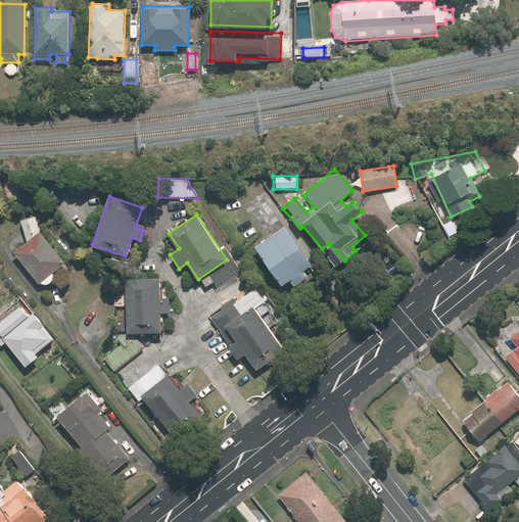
[(35,217),(20,221),(26,242),(13,252),(38,284),(41,283),(42,283),(43,284),(44,284),(45,284),(46,284),(47,284),(47,283),(48,283),(49,283),(49,282),(50,282),(51,281),(51,280),(52,280),(52,279),(53,278),(53,277),(53,276),(53,275),(53,274),(52,274),(65,264),(39,231),(35,217)]
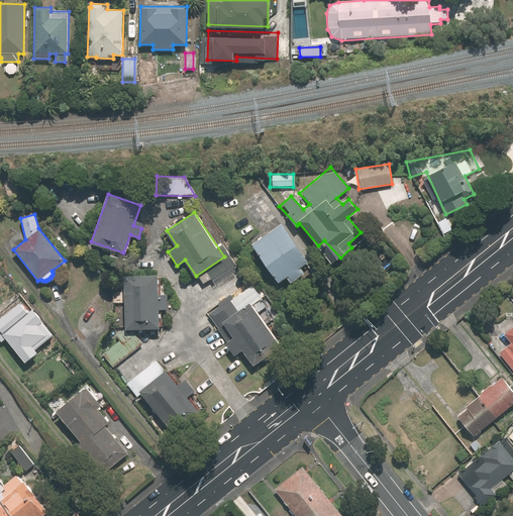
[(291,283),(304,275),(300,268),(309,262),(282,221),(251,241),(279,282),(287,276),(291,283)]
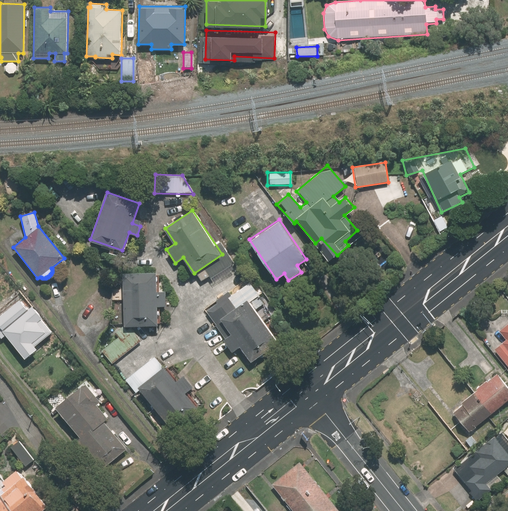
[(0,297),(12,286),(0,272),(0,297)]
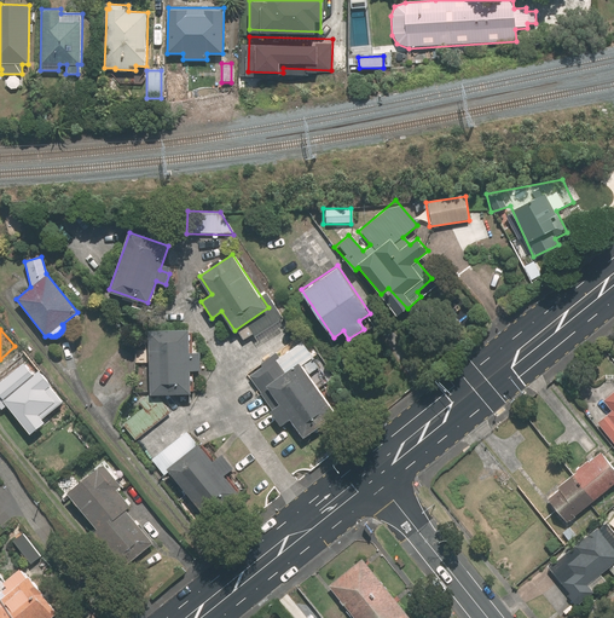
[(201,371),(201,352),(190,352),(191,331),(150,329),(148,392),(191,393),(191,371),(201,371)]
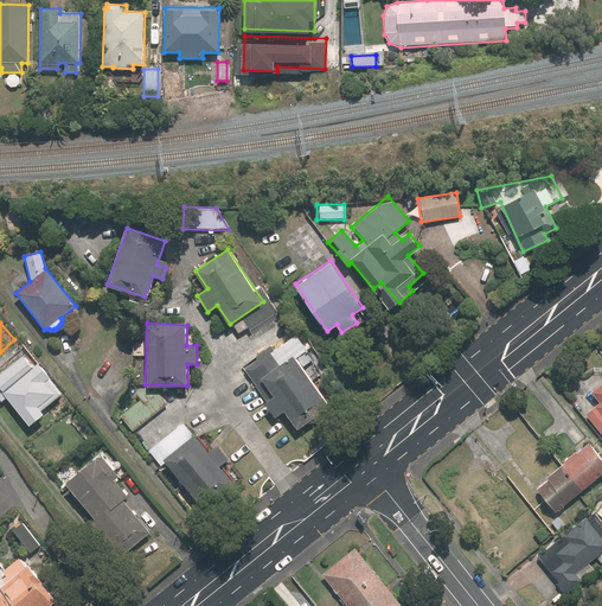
[(312,381),(321,374),(306,352),(308,351),(295,333),(273,350),(268,344),(239,365),(257,389),(266,383),(275,395),(264,403),(275,418),(285,410),(298,428),(330,404),(312,381)]
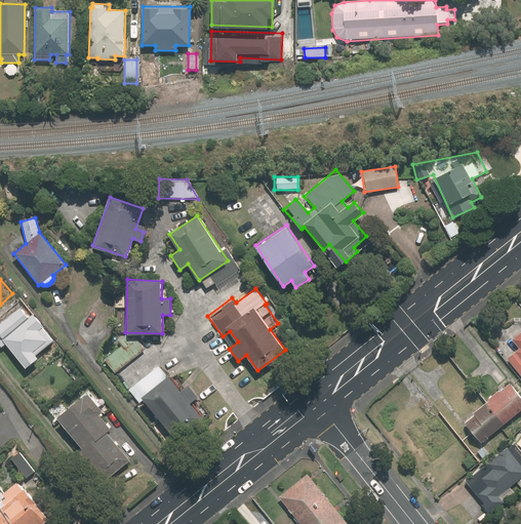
[(0,336),(26,368),(39,357),(37,354),(52,341),(41,326),(43,324),(33,312),(28,316),(16,303),(5,312),(2,307),(0,308),(0,336)]
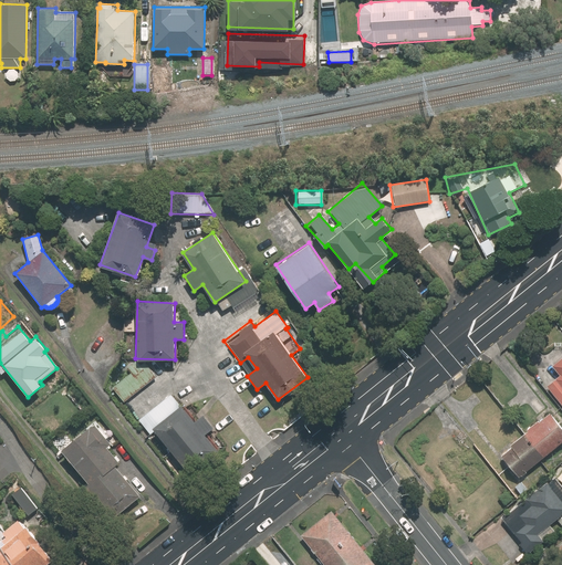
[(561,354),(551,364),(559,374),(554,378),(561,388),(561,354)]
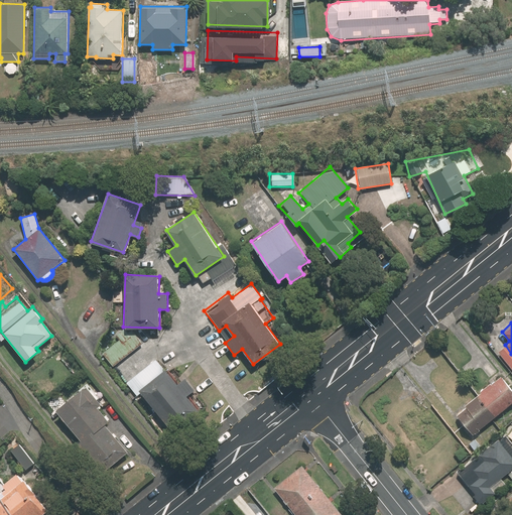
[(511,354),(505,345),(497,352),(511,371),(511,354)]
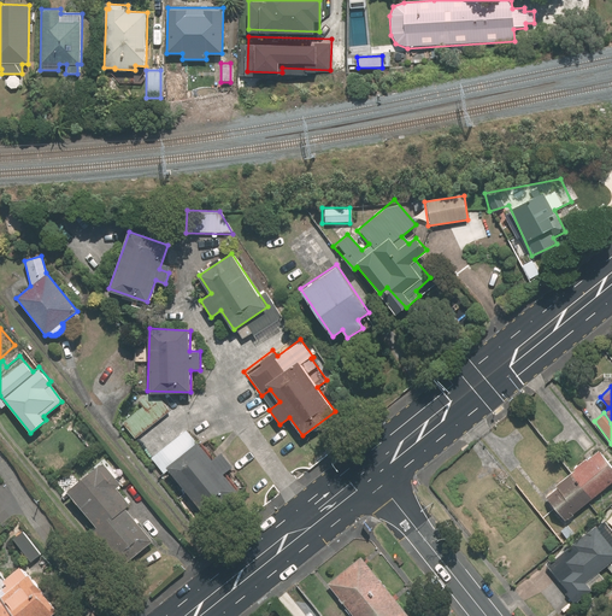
[(169,471),(207,518),(240,492),(225,474),(233,468),(222,453),(213,459),(200,443),(195,446),(183,432),(148,459),(162,476),(169,471)]
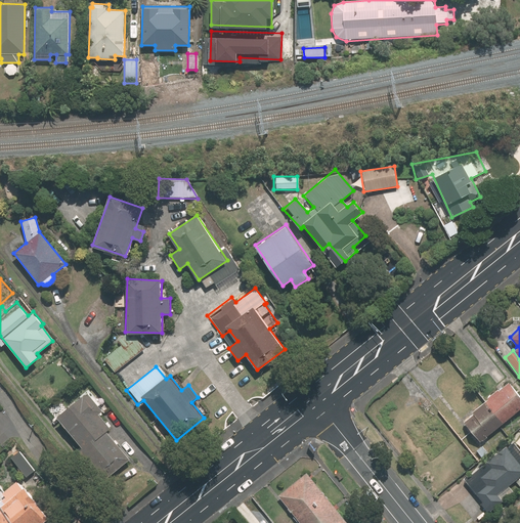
[(519,397),(507,382),(483,400),(502,422),(519,406),(519,397)]
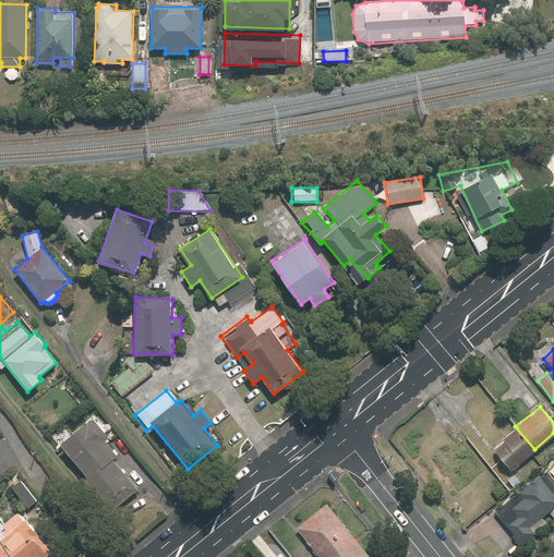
[(118,452),(108,440),(112,438),(94,415),(61,444),(115,508),(137,488),(111,457),(118,452)]
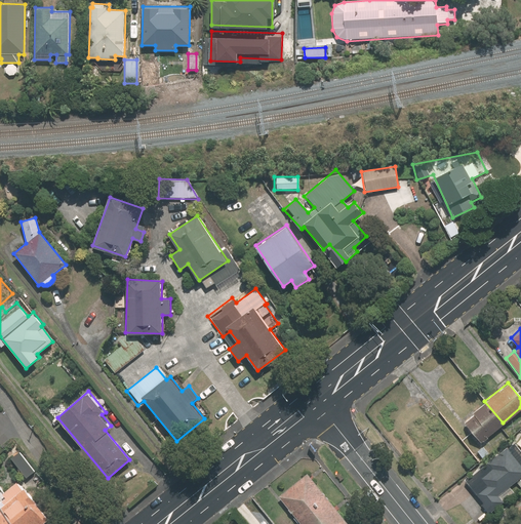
[(503,422),(484,401),(472,411),(474,413),(464,421),(479,442),(503,422)]
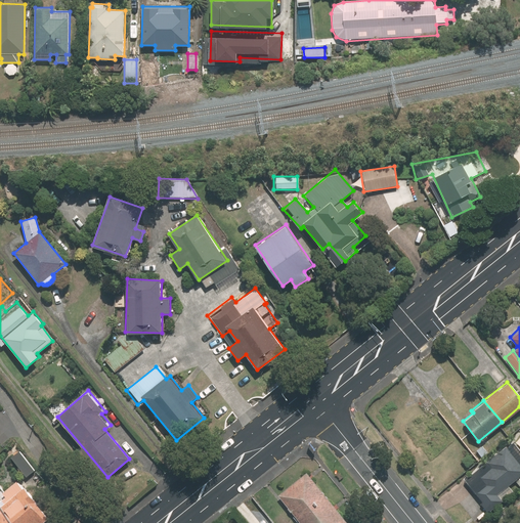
[(473,495),(479,503),(519,469),(519,454),(509,441),(483,463),(488,469),(477,478),(484,486),(473,495)]
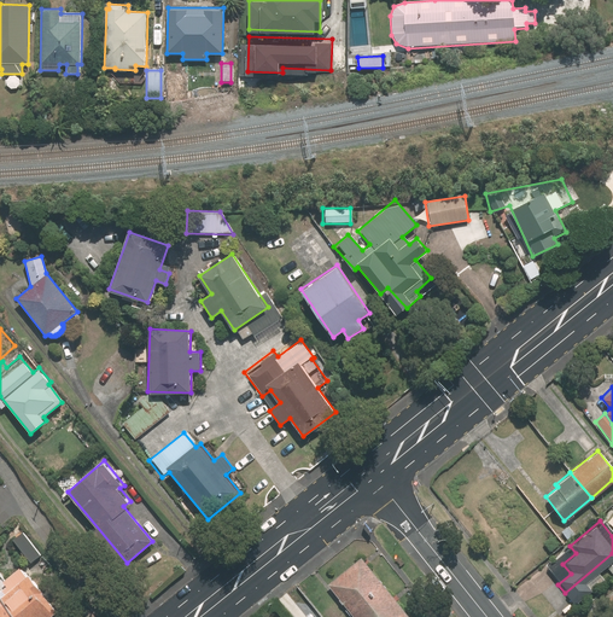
[(406,616),(357,558),(325,586),(349,616),(406,616)]
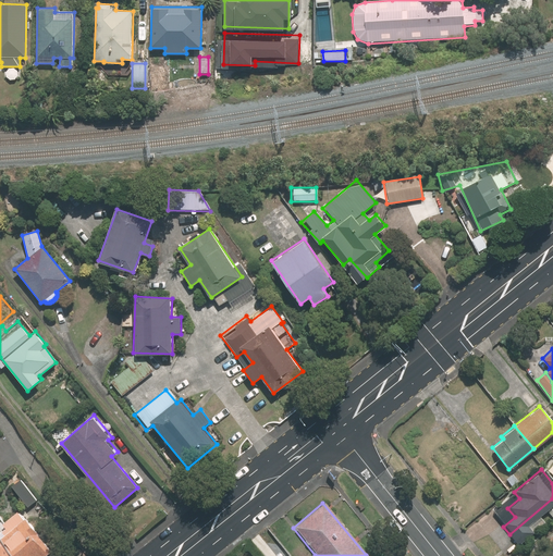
[(1,539),(14,555),(45,555),(52,551),(26,518),(24,519),(17,511),(2,523),(7,528),(2,531),(5,535),(1,539)]
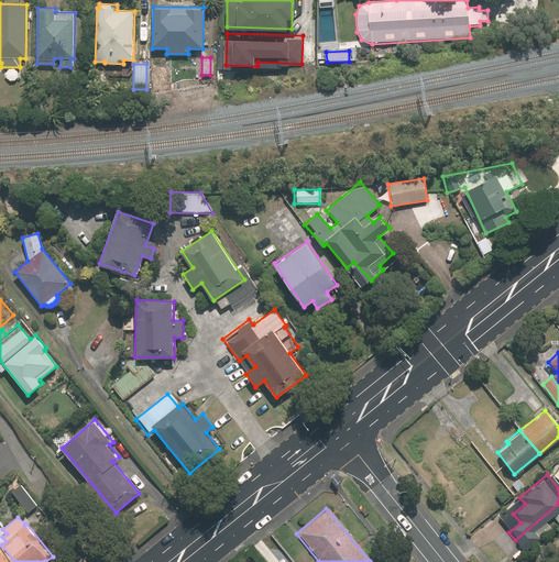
[(14,561),(1,544),(0,546),(0,561),(14,561)]
